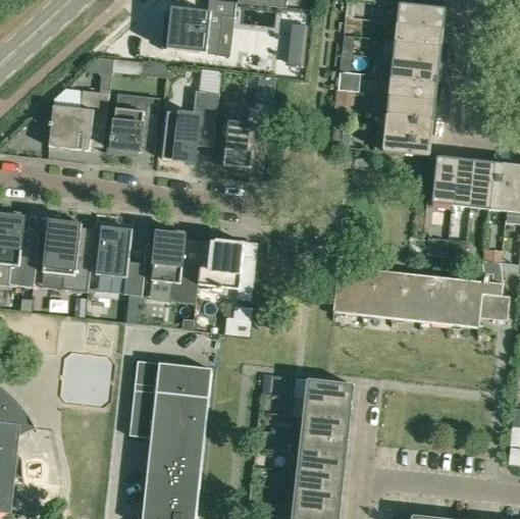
[(162,19),(159,48),(228,55),(228,54),(216,53),(220,14),(232,16),(235,1),(225,0),(207,0),(206,10),(170,6),(168,20),(162,19)]
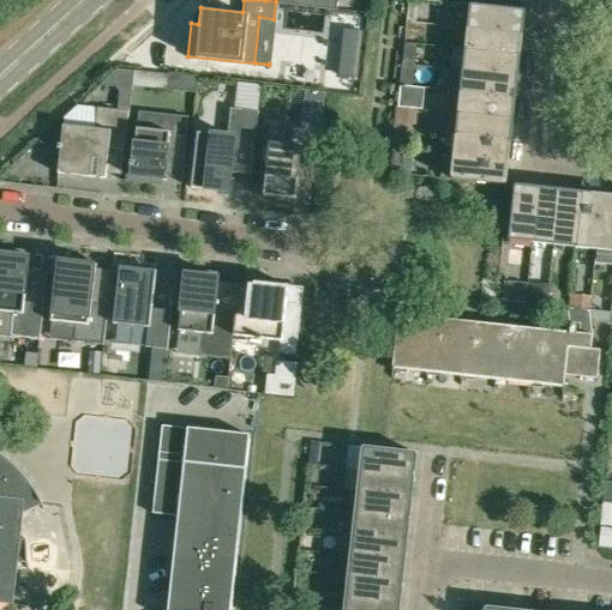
[(472,4),(469,25),(517,31),(520,10),(520,8),(472,2),(472,4)]
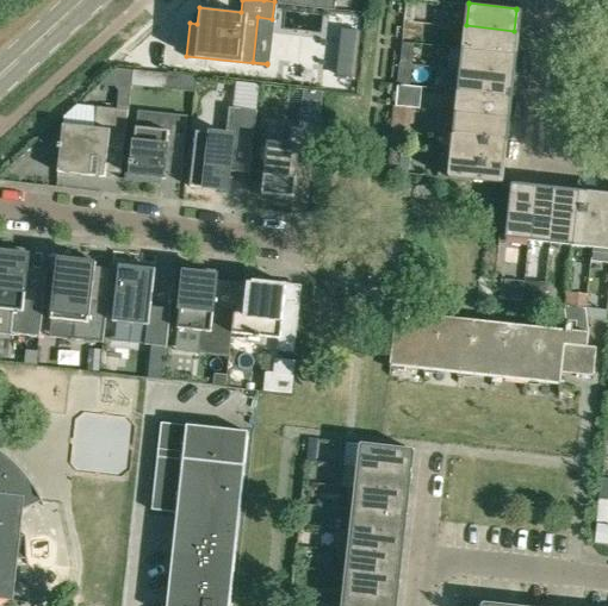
[(514,31),(466,25),(464,47),(512,51),(514,31)]
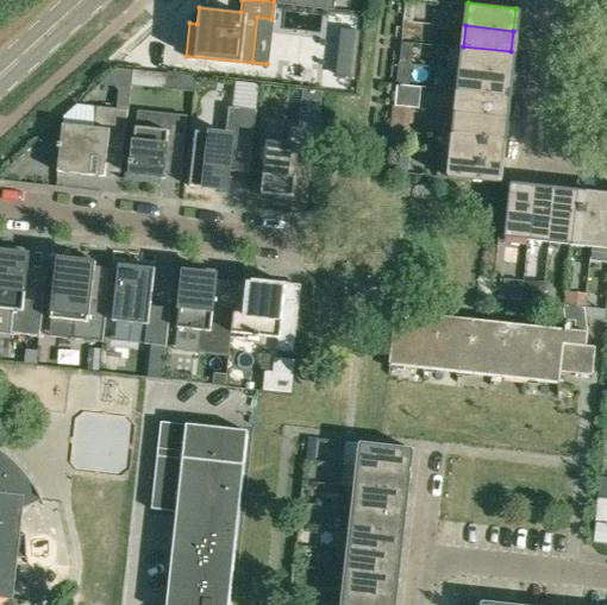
[(463,46),(461,68),(508,73),(511,51),(463,46)]
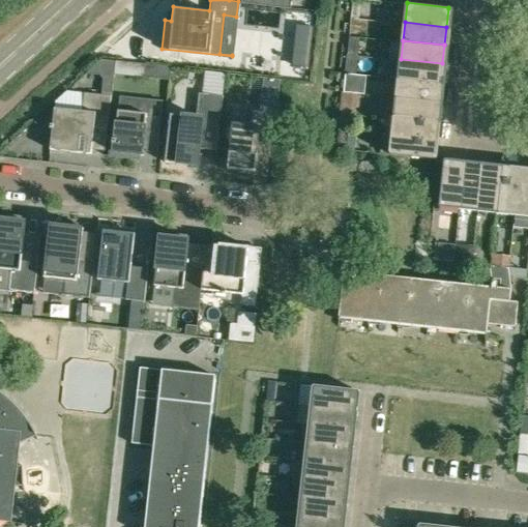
[(346,52),(346,53),(355,54),(356,45),(347,44),(346,52)]
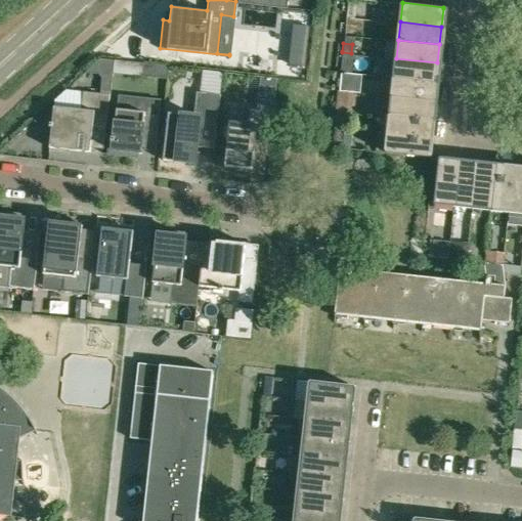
[(302,63),(304,52),(289,50),(288,62),(302,63)]
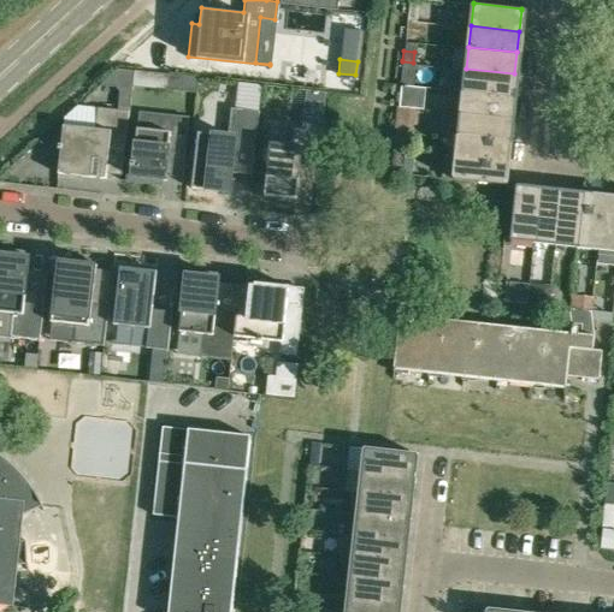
[(401,67),(401,71),(413,72),(413,63),(402,61),(401,67)]
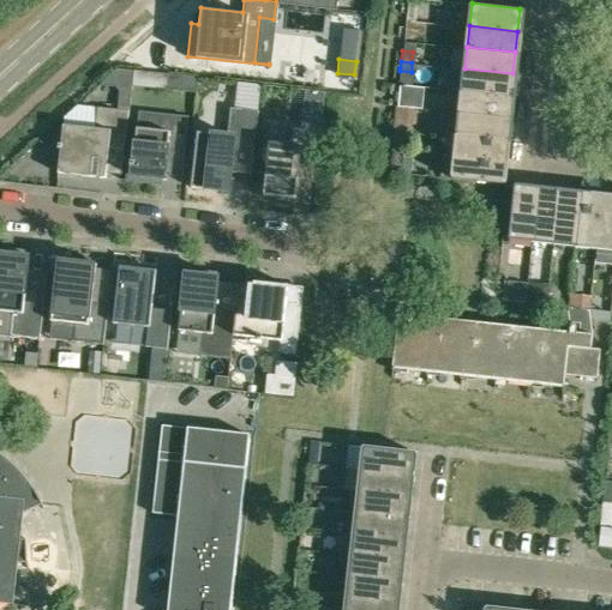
[(510,95),(513,73),(465,68),(462,90),(510,95)]
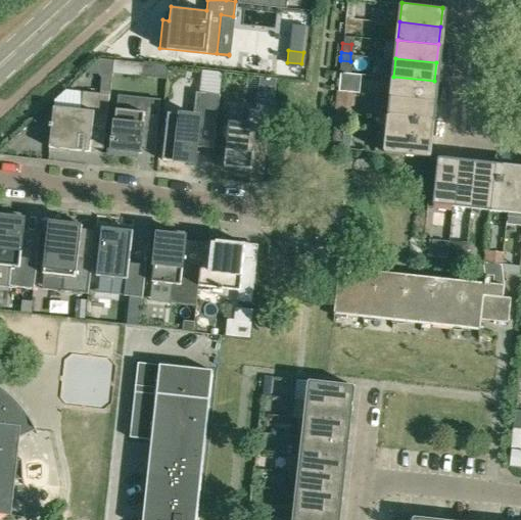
[(167,64),(141,61),(140,75),(164,78),(167,64)]
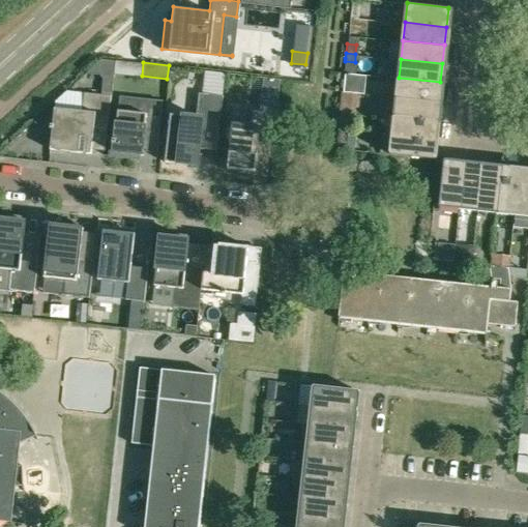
[(399,78),(397,95),(438,100),(440,82),(399,78)]
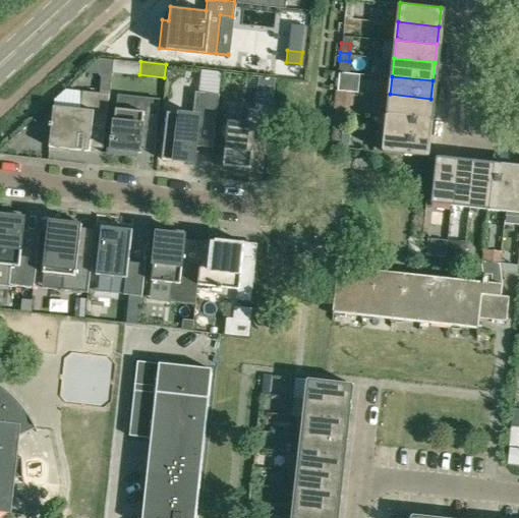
[(103,126),(107,92),(80,90),(78,107),(52,105),(50,121),(48,121),(48,124),(49,125),(47,145),(88,150),(91,125),(103,126)]
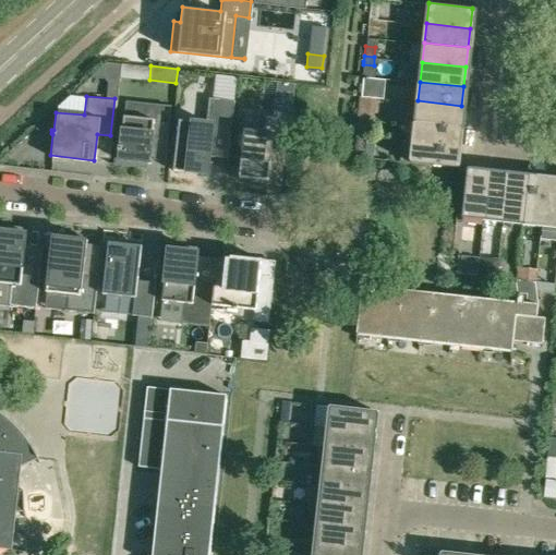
[(226,156),(232,98),(207,96),(204,122),(178,119),(172,169),(206,172),(208,154),(226,156)]
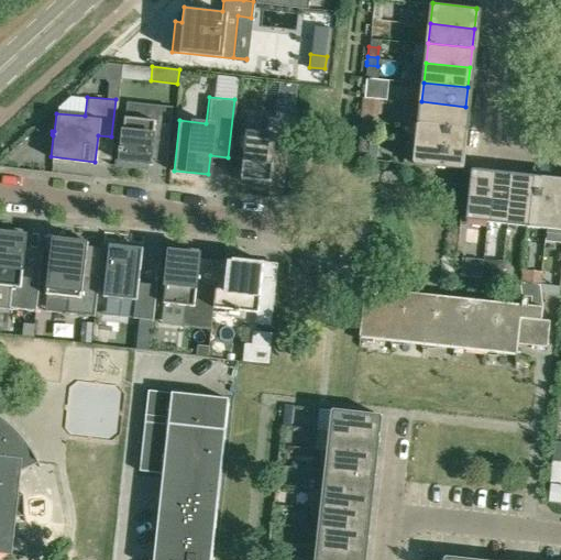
[(463,127),(465,107),(421,101),(419,122),(463,127)]
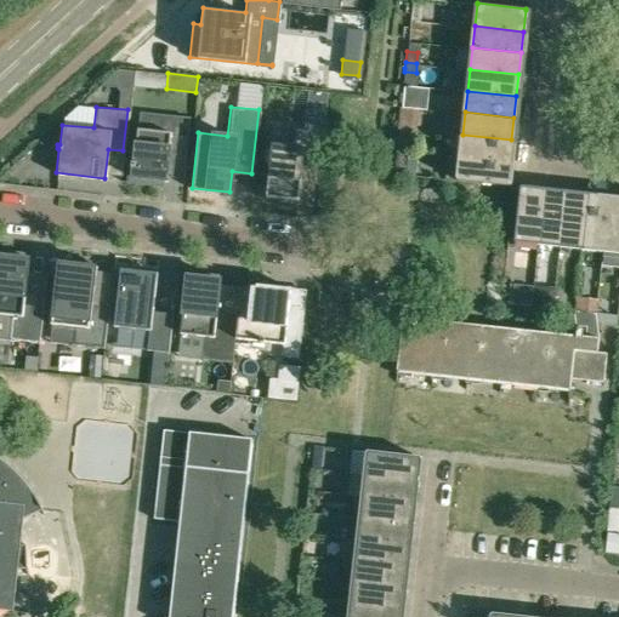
[(165,180),(168,150),(183,153),(188,116),(160,114),(159,130),(136,127),(132,161),(130,161),(130,164),(128,164),(125,181),(162,184),(162,180),(165,180)]
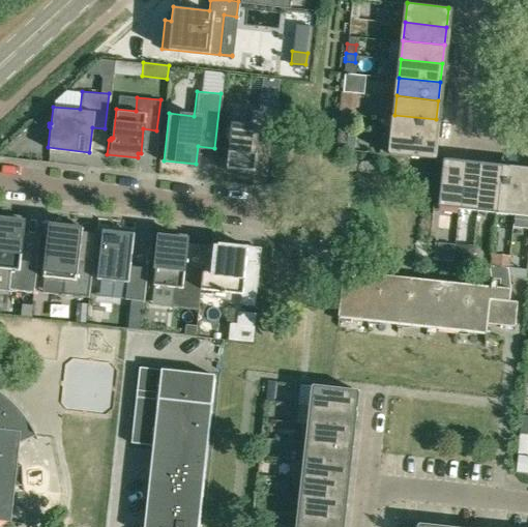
[(251,170),(254,170),(257,136),(271,137),(274,110),(251,107),(248,120),(231,118),(230,123),(226,123),(225,140),(229,140),(226,167),(236,169),(236,173),(250,174),(251,170)]
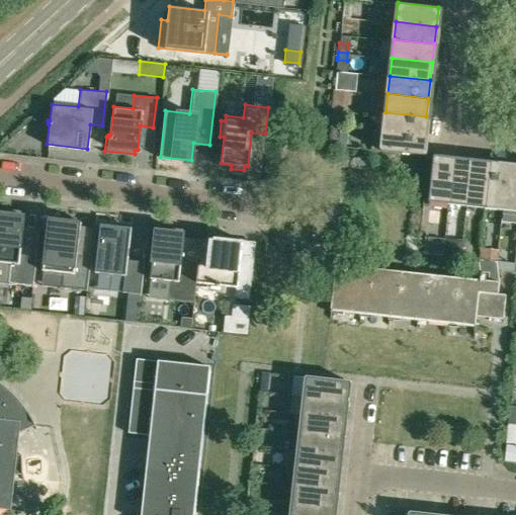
[(385,112),(383,130),(425,135),(426,116),(385,112)]
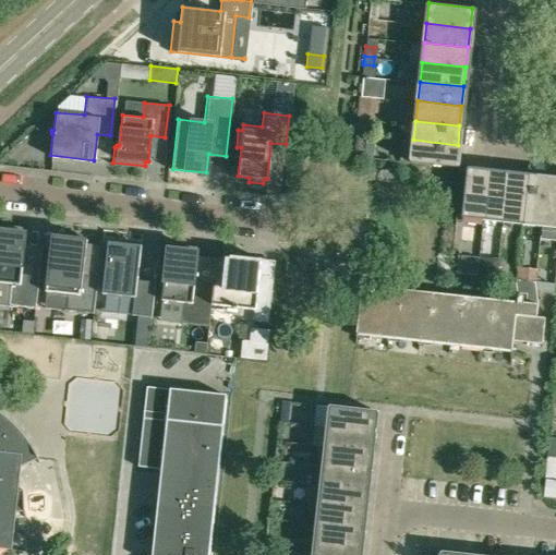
[(456,166),(458,145),(413,140),(411,160),(456,166)]
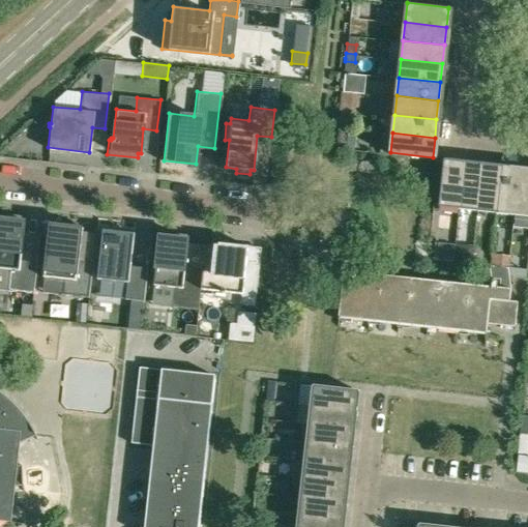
[(437,203),(458,205),(462,164),(442,162),(437,203)]
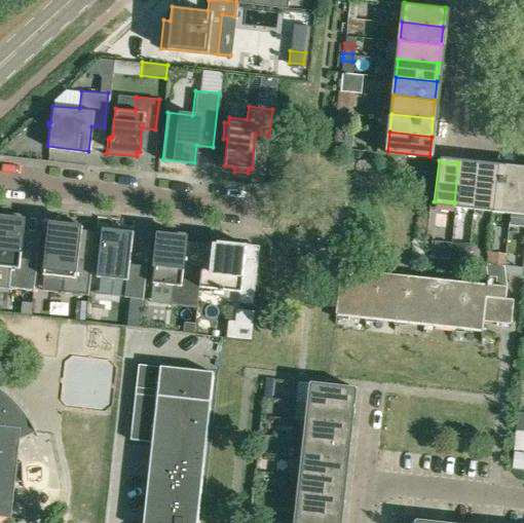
[(458,162),(454,203),(473,206),(477,164),(458,162)]
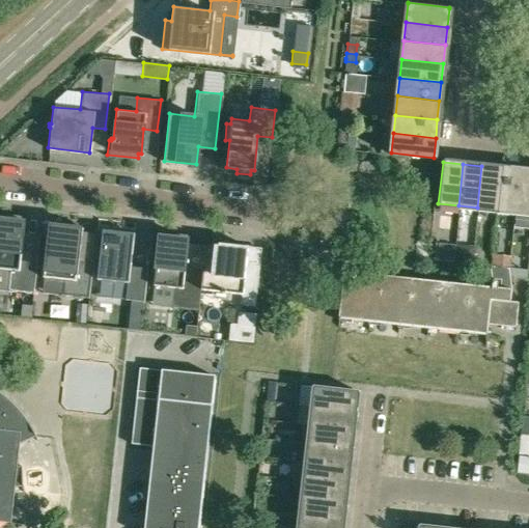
[(477,207),(494,210),(498,167),(481,166),(477,207)]
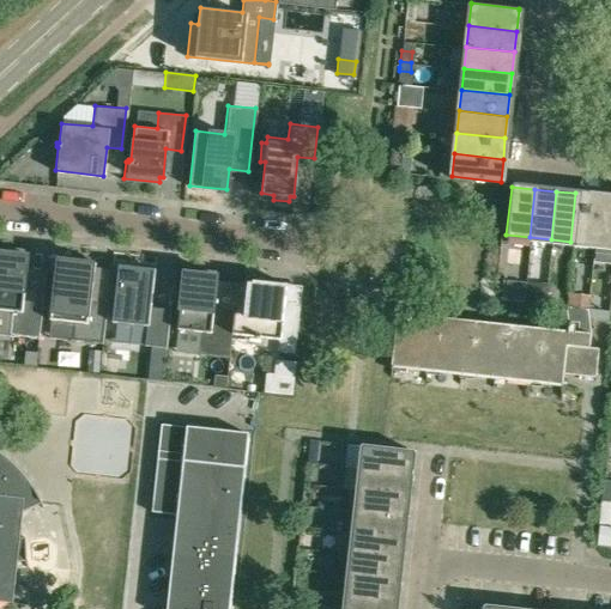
[(570,242),(594,244),(599,195),(575,193),(570,242)]
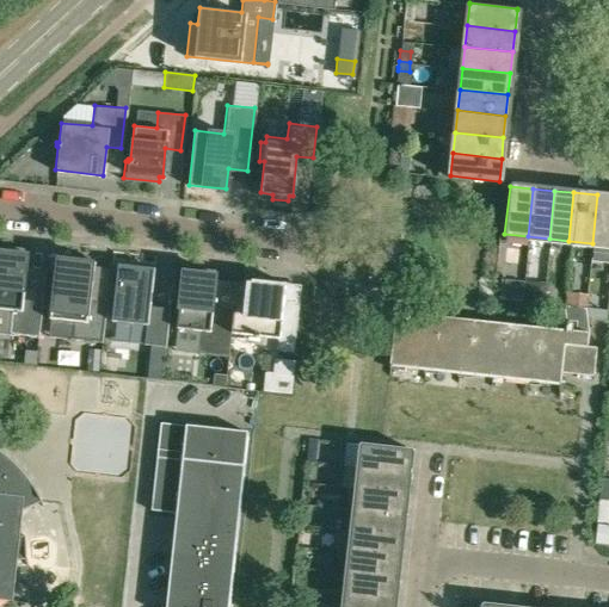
[(608,196),(597,194),(592,243),(608,245),(608,196)]
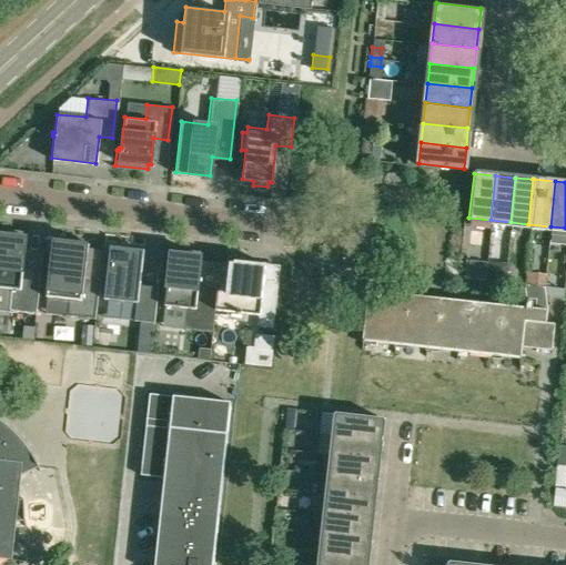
[(39,270),(21,268),(26,235),(20,235),(20,230),(0,228),(0,285),(9,288),(7,310),(34,312),(39,270)]
